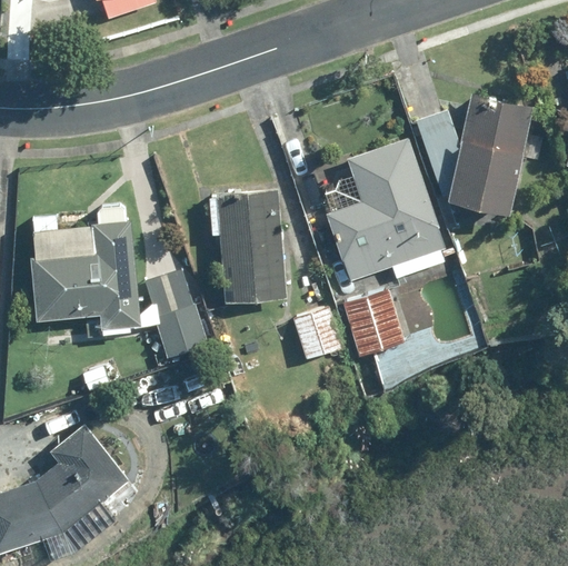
[(110,21),(158,3),(157,0),(97,0),(98,2),(102,1),(110,21)]
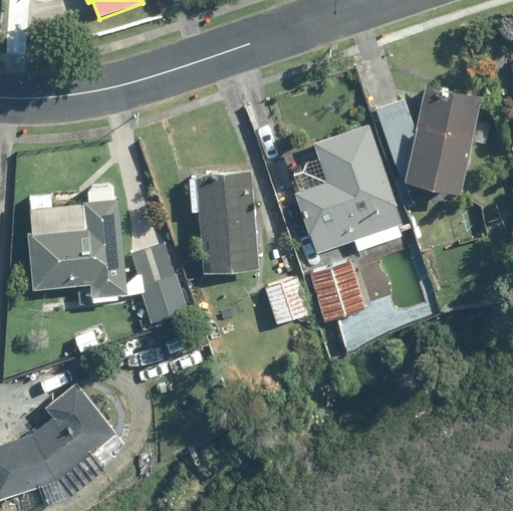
[(427,84),(417,130),(405,100),(376,108),(404,184),(460,197),(483,97),(427,84)]
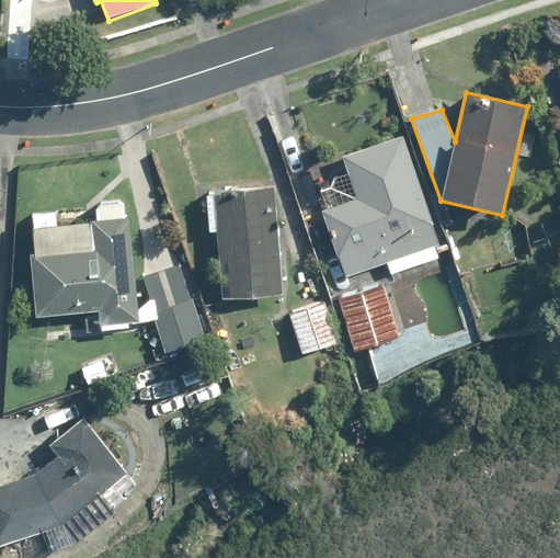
[(321,214),(343,281),(389,265),(392,274),(444,257),(402,134),(342,155),(357,202),(321,214)]
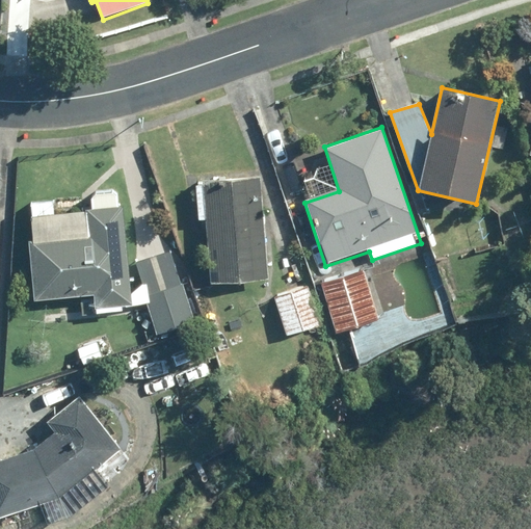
[(207,218),(212,282),(270,278),(262,178),(195,183),(198,219),(207,218)]
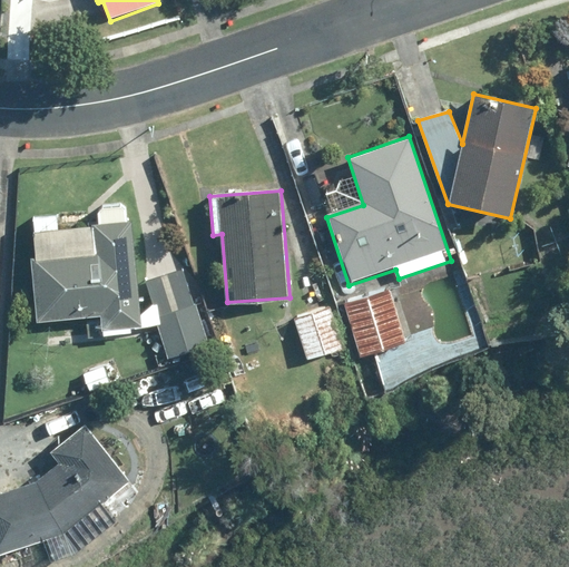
[(98,209),(90,220),(90,227),(61,230),(60,217),(31,220),(39,322),(102,316),(104,336),(131,334),(130,326),(141,326),(134,224),(127,225),(124,213),(110,206),(98,209)]
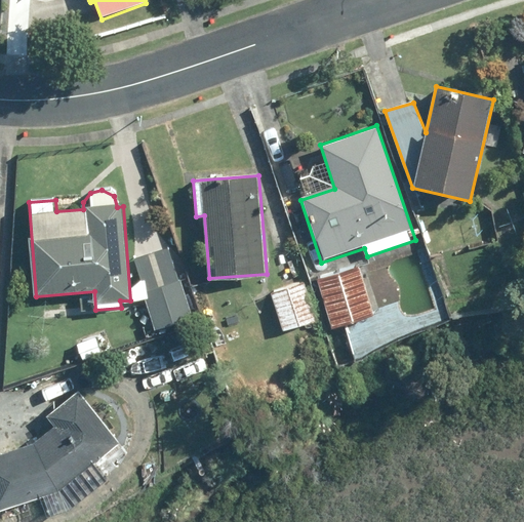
[(193,317),(168,249),(134,262),(158,329),(193,317)]
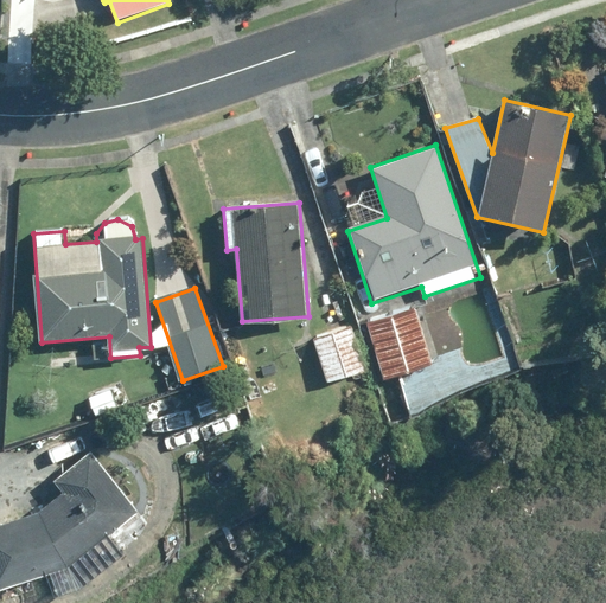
[(413,307),(365,324),(387,382),(433,365),(413,307)]
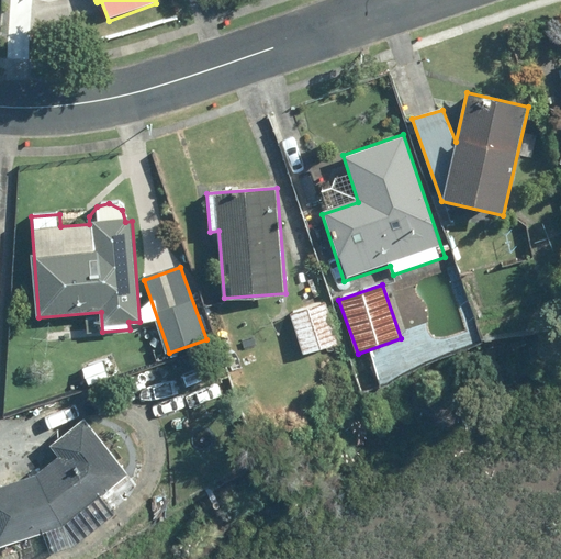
[(326,303),(290,316),(304,357),(340,344),(326,303)]
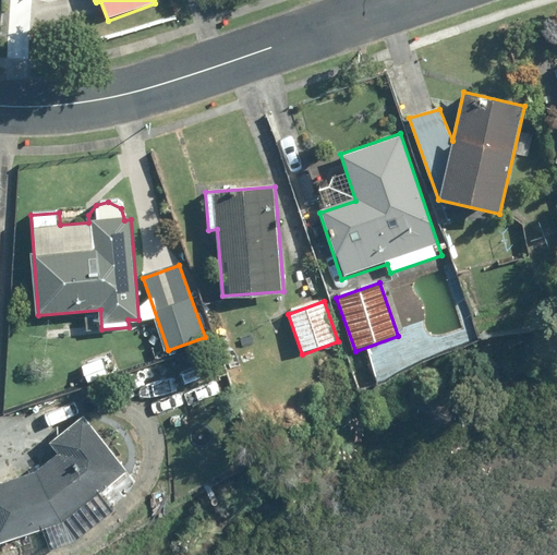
[(126,470),(83,417),(51,442),(60,451),(31,475),(0,486),(0,544),(63,522),(126,470)]
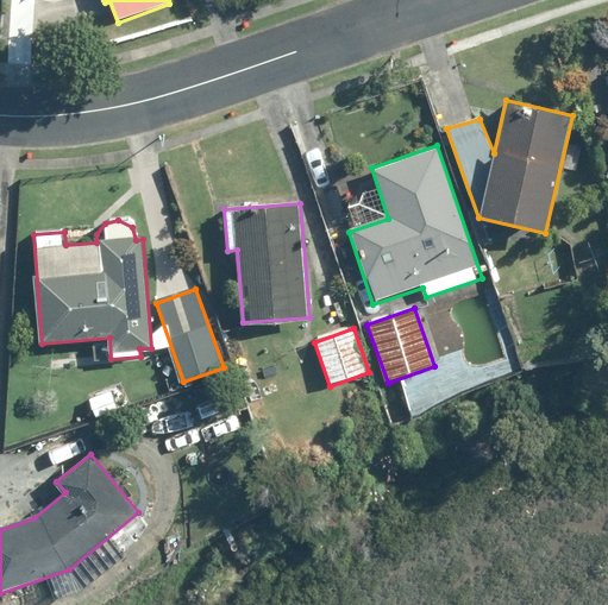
All buildings are outlined.
